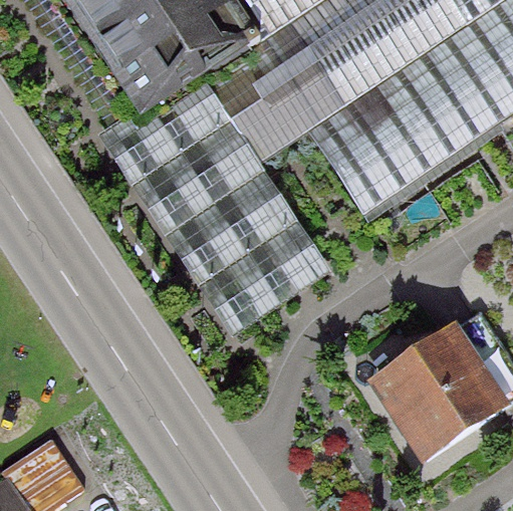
[(63,0),(142,119),(206,78),(258,44),(229,0),(63,0)]
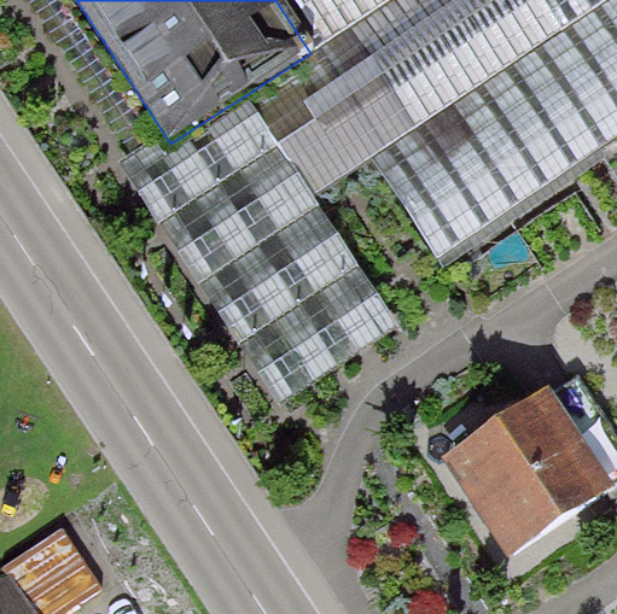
[(390,0),(310,53),(248,94),(313,194),(371,157),(436,258),(616,138),(616,0),(390,0)]
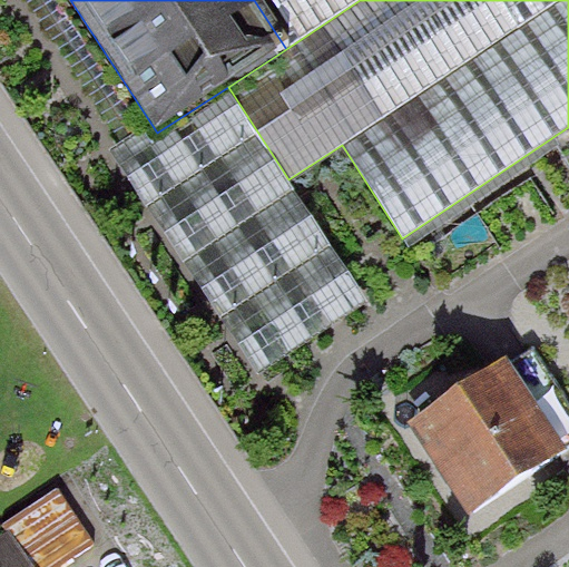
[(254,0),(286,49),(360,0),(254,0)]
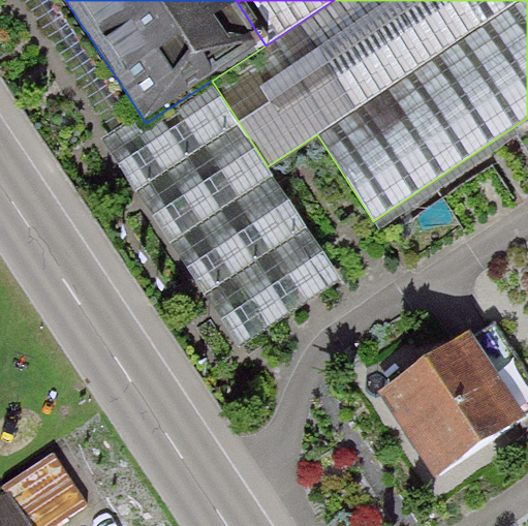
[(268,166),(212,81),(146,123),(103,151),(235,348),(338,277),(268,166)]
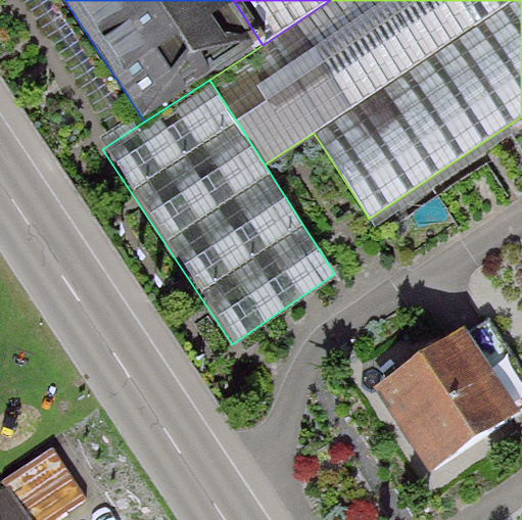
[(521,373),(487,319),(376,389),(429,473),(516,418),(511,410),(521,403),(521,373)]
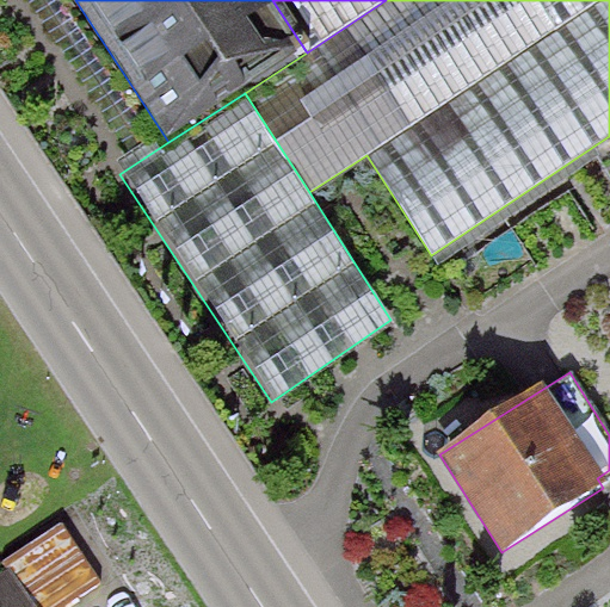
[(11,567),(36,606),(60,606),(99,581),(60,521),(5,558),(11,567)]
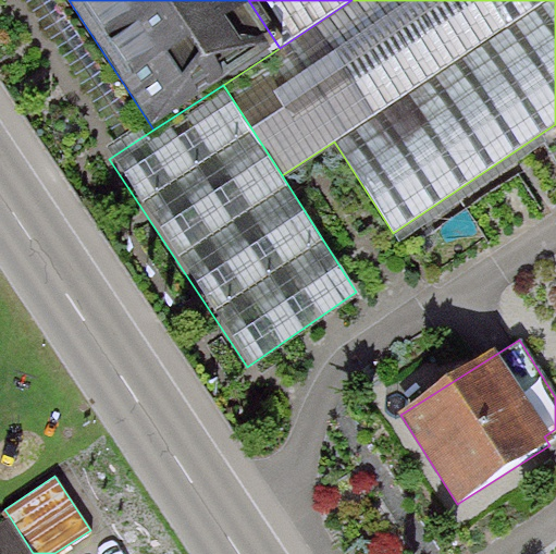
[(33,553),(10,517),(0,522),(0,553),(33,553)]
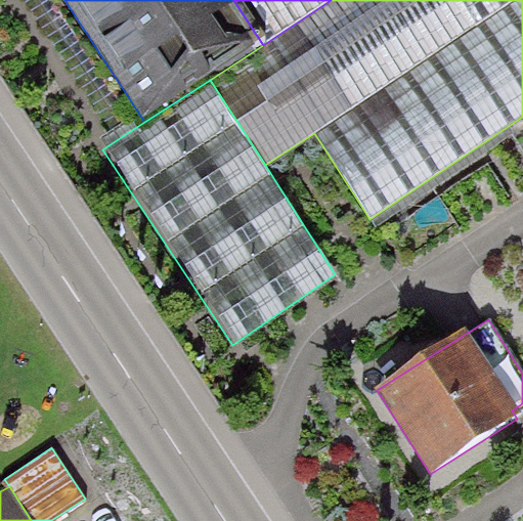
All buildings are outlined.
